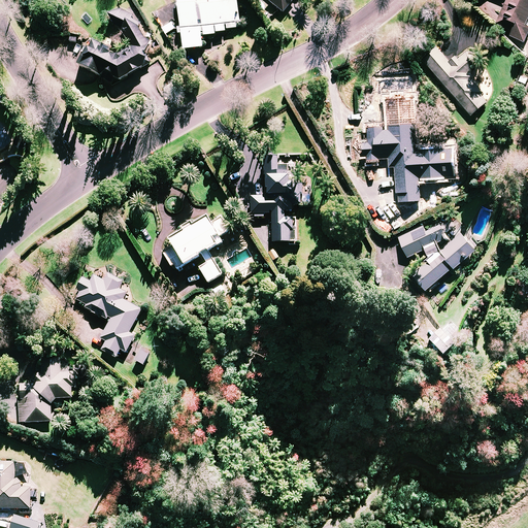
[(197,0),(179,0),(177,0),(185,57),(203,54),(201,40),(216,38),(216,36),(226,35),(225,28),(226,27),(227,33),(237,32),(236,25),(240,24),(238,5),(225,6),(224,0),(211,0),(209,0),(210,9),(199,10),(197,0)]
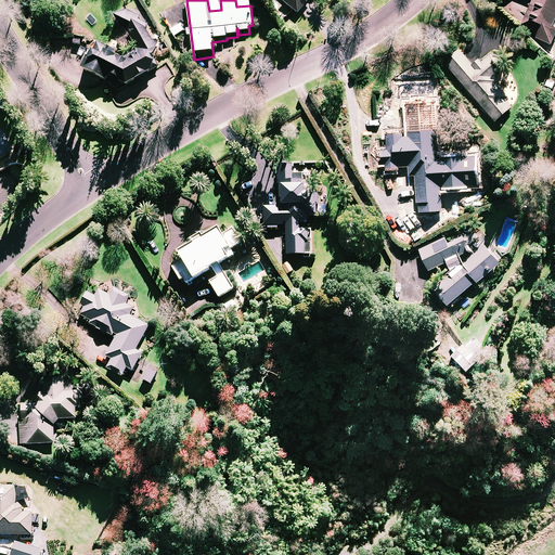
[(284,0),(281,4),(299,17),(311,0),(284,0)]
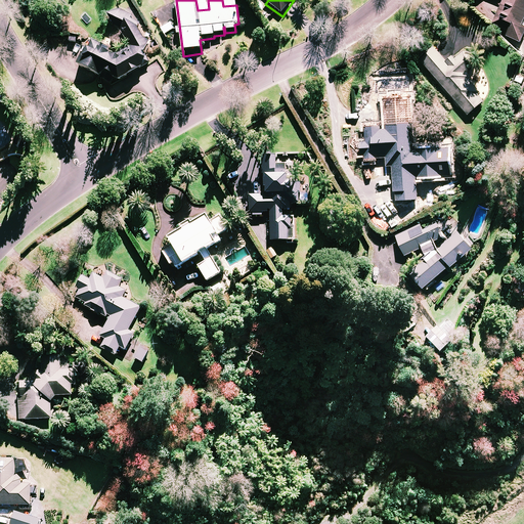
[(523,0),(470,0),(472,2),(475,0),(500,0),(504,2),(493,26),(509,33),(507,38),(521,44),(523,37),(523,28),(522,28),(523,23),(523,0)]
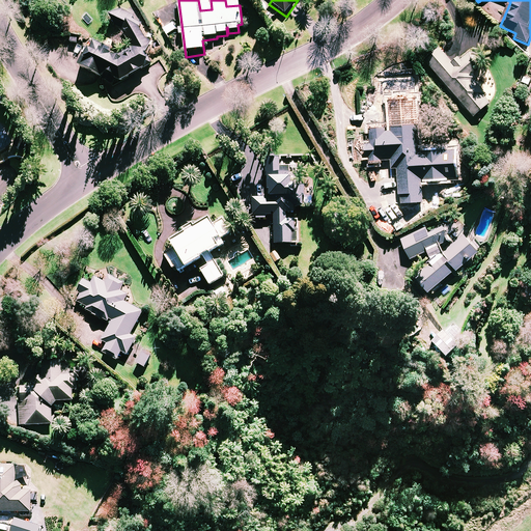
[(135,18),(122,12),(111,21),(115,30),(124,35),(124,36),(112,44),(119,55),(129,49),(131,53),(116,61),(110,59),(112,55),(93,47),(85,64),(82,62),(78,72),(111,87),(113,83),(121,87),(146,72),(149,64),(146,62),(151,48),(146,46),(139,31),(141,27),(133,23),(135,18)]
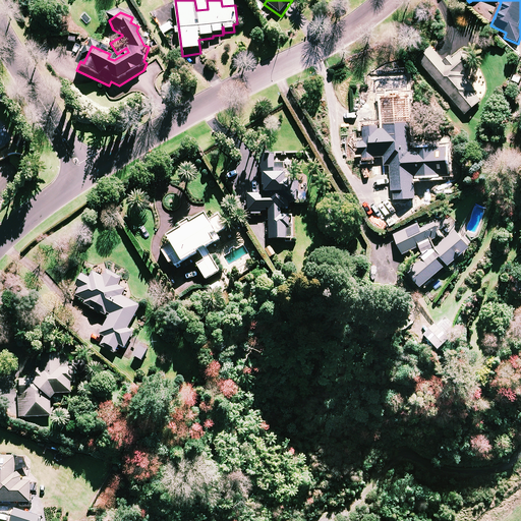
[(174,32),(170,24),(161,30),(165,37),(174,32)]
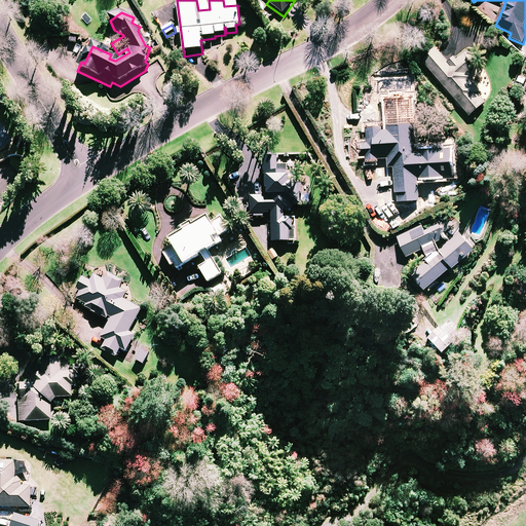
[(449,64),(437,49),(422,62),(471,117),(486,104),(479,95),(481,92),(467,77),(479,68),(466,53),(457,62),(454,59),(449,64)]
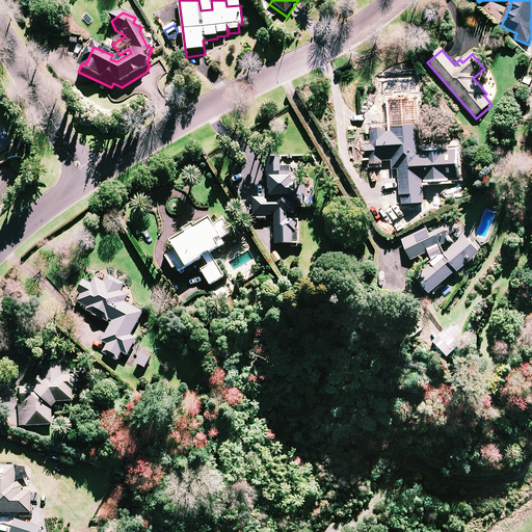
[(417,126),(417,114),(395,115),(396,128),(371,129),(372,137),(374,137),(374,147),(364,147),(364,160),(371,160),(371,166),(382,166),(382,162),(393,162),(394,170),(400,170),(401,207),(424,206),(422,147),(421,147),(420,126),(417,126)]
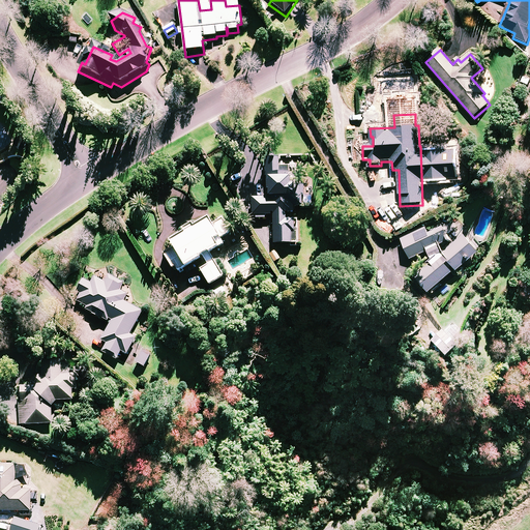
[(0,125),(0,150),(15,143),(3,124),(0,125)]
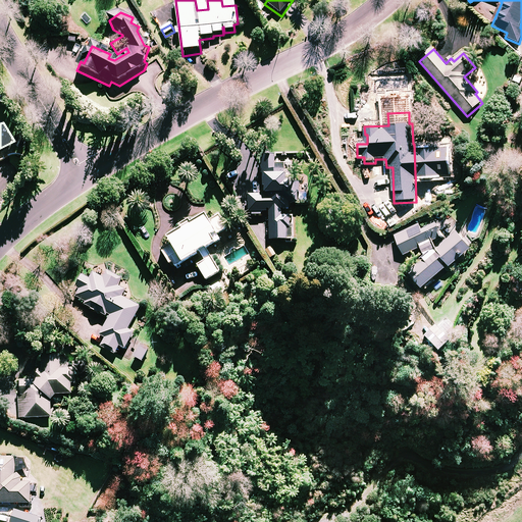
[(252,211),(252,213),(261,213),(261,209),(269,209),(270,238),(294,237),(293,213),(281,214),(281,207),(290,206),(290,202),(297,202),(296,181),(284,181),(284,162),(276,162),(275,153),(263,153),(264,193),(249,193),(249,211),(252,211)]
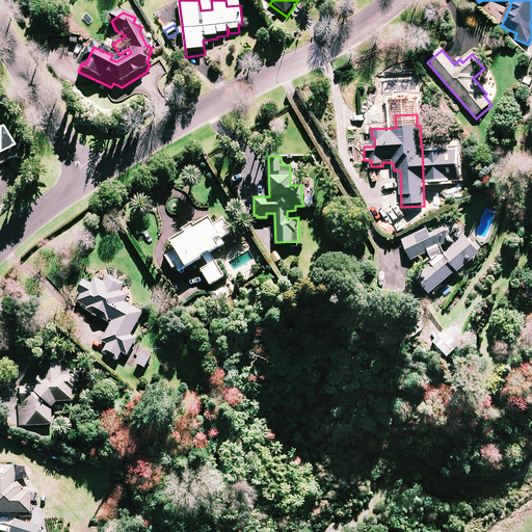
[(499,177),(494,169),(482,177),(487,184),(499,177)]
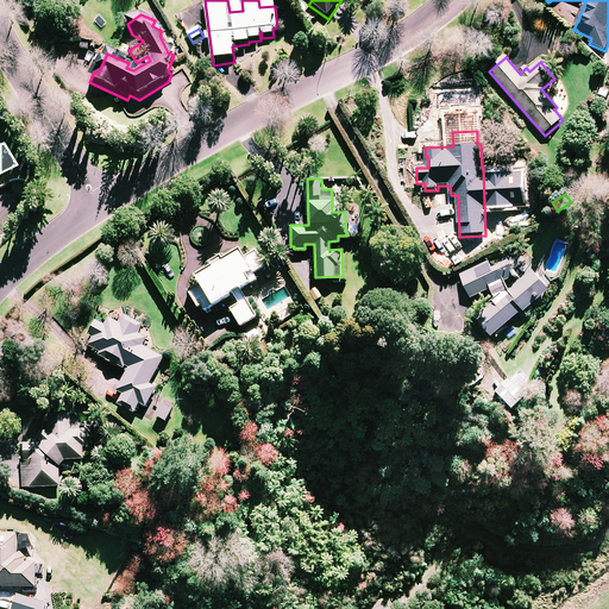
[(548,217),(544,208),(534,213),(538,221),(548,217)]
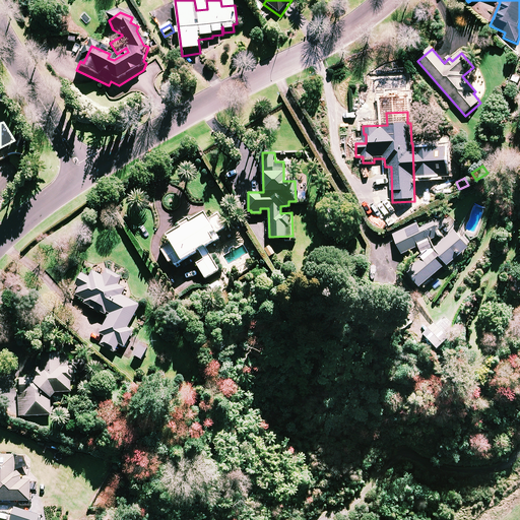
[(167,238),(170,244),(160,250),(169,263),(172,261),(176,267),(182,263),(183,263),(195,256),(196,255),(198,254),(199,253),(203,260),(196,265),(205,279),(220,270),(206,249),(215,243),(220,240),(217,236),(228,230),(219,216),(210,221),(206,214),(191,223),(190,220),(181,226),(182,229),(167,238)]
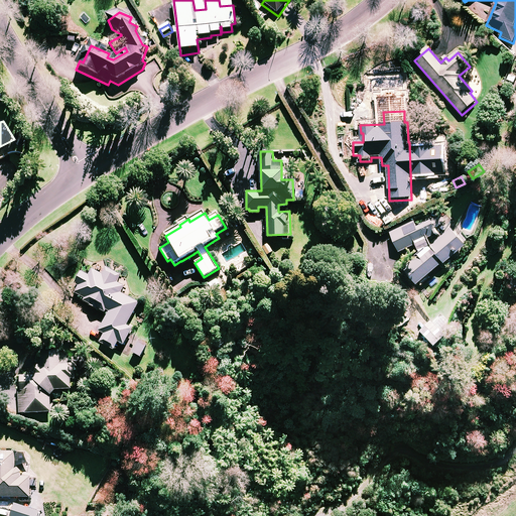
[(429,236),(438,232),(430,214),(390,231),(399,252),(417,244),(421,252),(405,266),(419,282),(467,242),(453,226),(432,243),(429,236)]
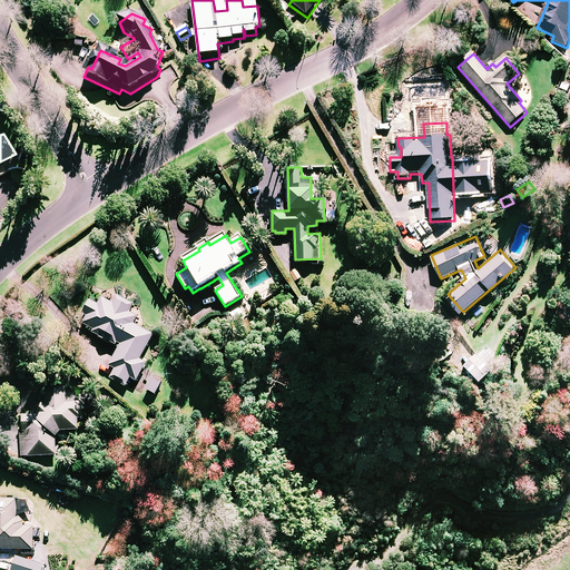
[(94,328),(92,331),(116,344),(117,342),(120,343),(109,364),(116,367),(110,376),(126,385),(131,376),(137,379),(147,362),(140,359),(154,333),(134,323),(137,315),(129,311),(134,303),(106,288),(98,303),(90,298),(82,312),(87,314),(82,322),(94,328)]
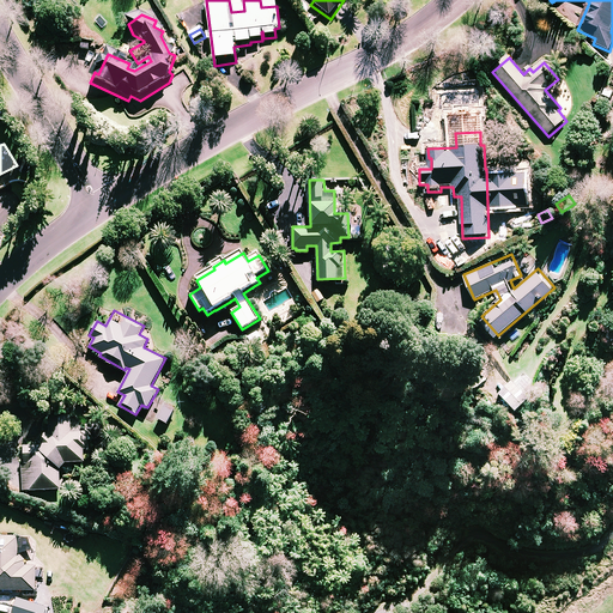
[(528,398),(511,380),(498,393),(516,410),(528,398)]
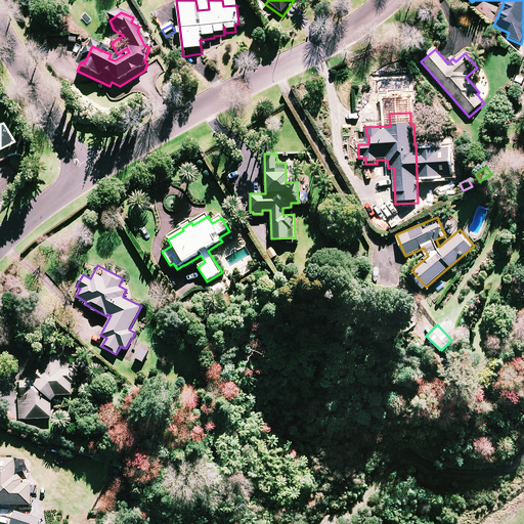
[(148,352),(141,347),(135,356),(142,361),(148,352)]
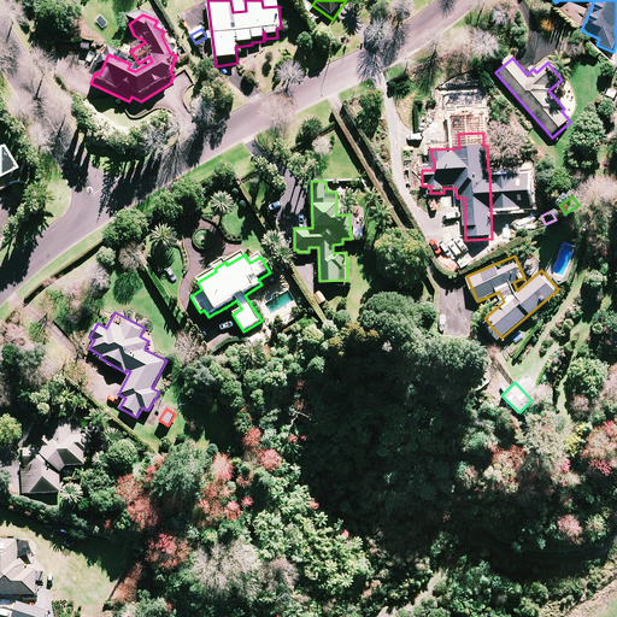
[(81,428),(76,424),(72,424),(71,416),(51,416),(51,435),(50,439),(45,434),(37,442),(42,446),(41,448),(24,448),(25,492),(63,491),(62,470),(66,464),(86,464),(86,451),(89,451),(89,433),(81,433),(81,428)]
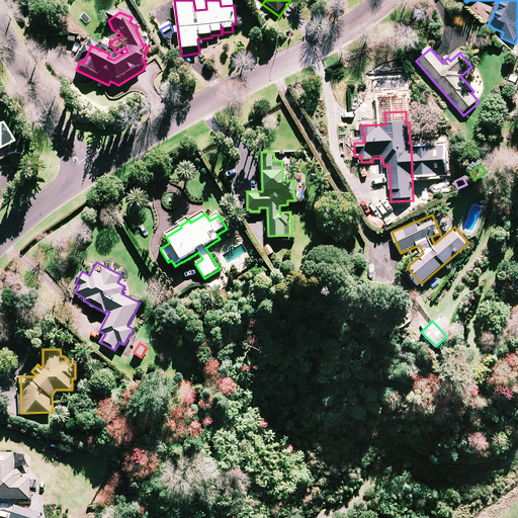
[(84,353),(74,361),(82,371),(92,362),(84,353)]
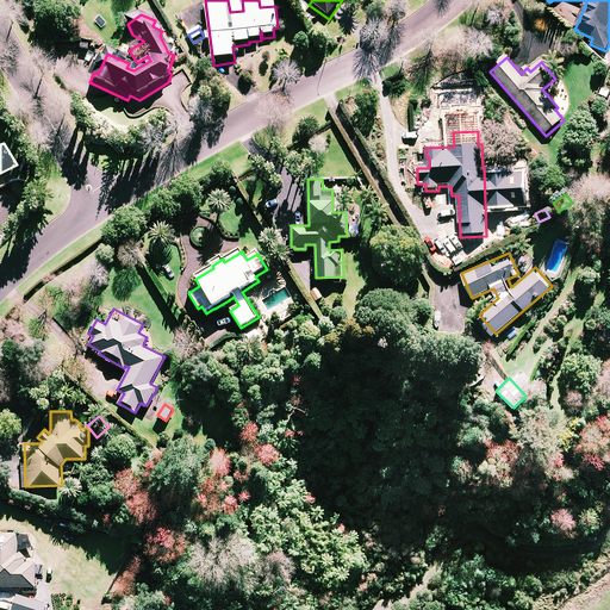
[(26,561),(26,553),(19,553),(19,533),(0,531),(0,585),(36,586),(36,561),(26,561)]
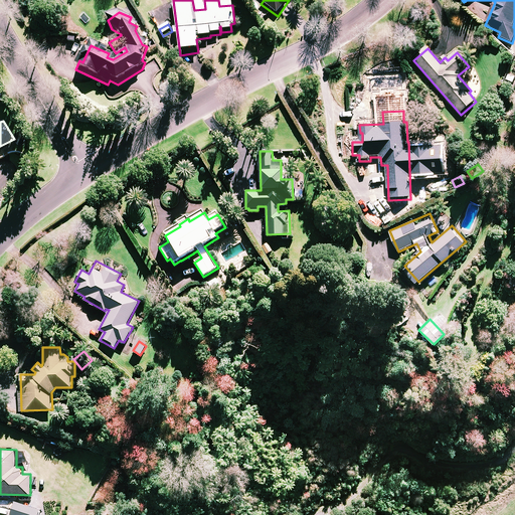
[(37,514),(40,509),(15,501),(11,514),(37,514)]
